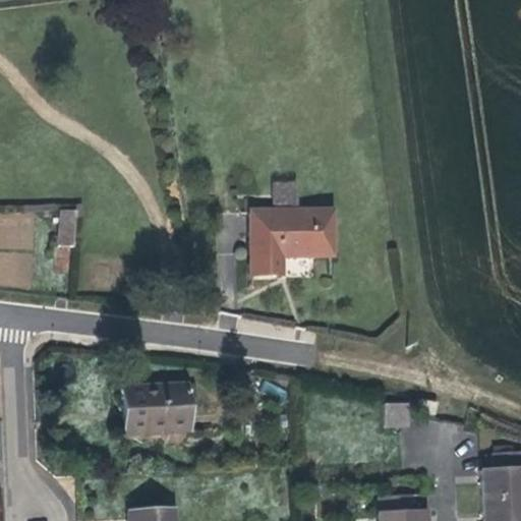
[(74,212),(58,211),(56,246),(72,247),(74,212)]
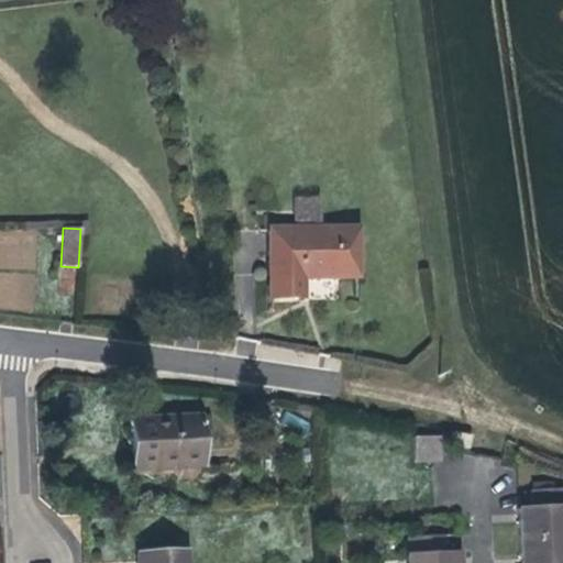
[(268,230),(269,298),(301,298),(301,278),(356,277),(356,229),(268,230)]
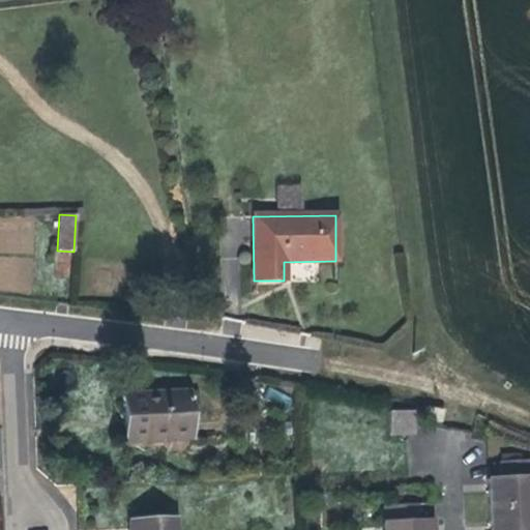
[(187,394),(123,396),(125,443),(188,440),(187,394)]
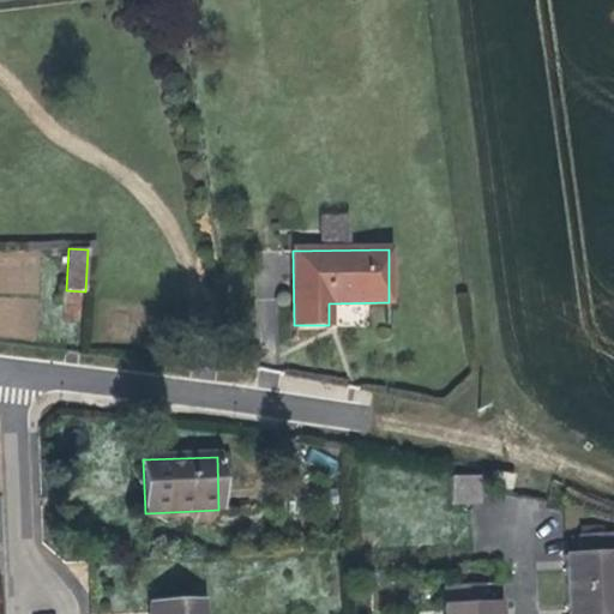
[(482,505),(483,475),(453,474),(451,503),(482,505)]
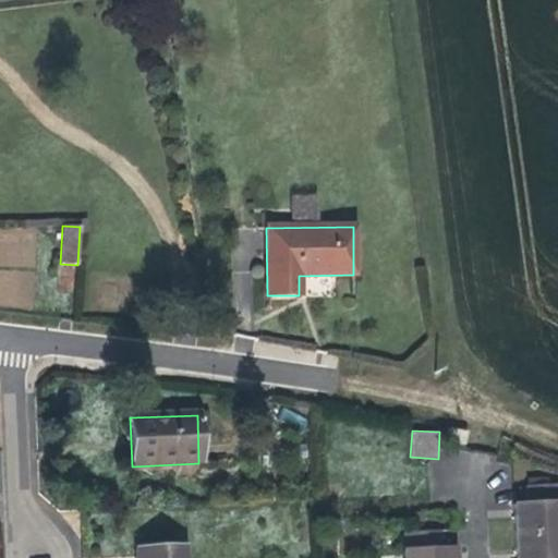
[(472,449),(458,449),(458,461),(472,462),(472,449)]
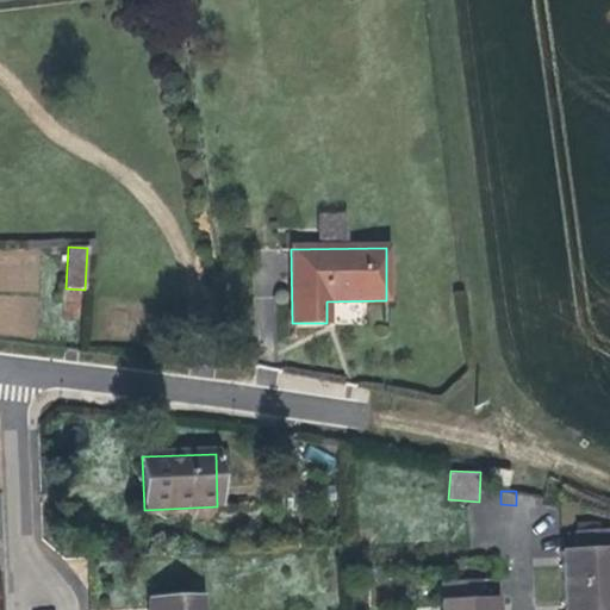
[(609,609),(609,514),(573,516),(574,533),(566,533),(571,602),(576,602),(577,609),(609,609)]
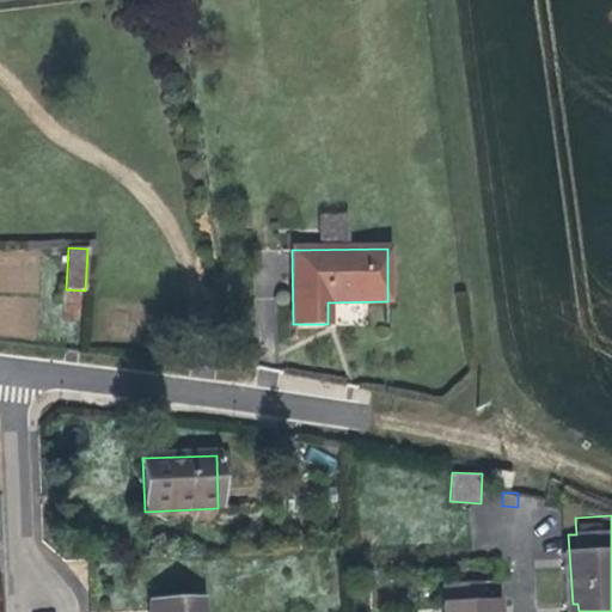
[(481,563),(445,564),(447,611),(497,611),(497,582),(482,582),(481,563)]
